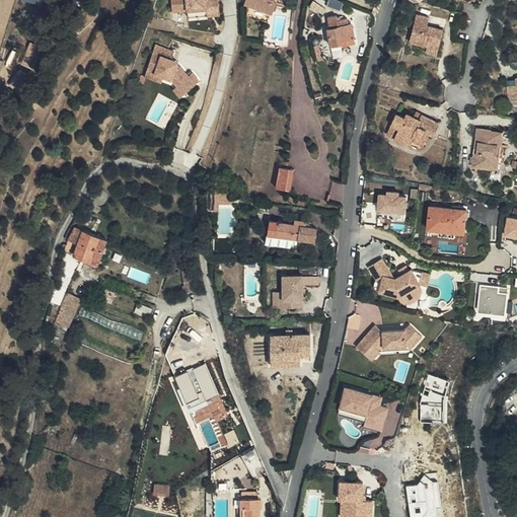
[(169,14),(186,12),(204,10),(204,8),(216,6),(215,0),(173,0),(167,1),(169,14)]
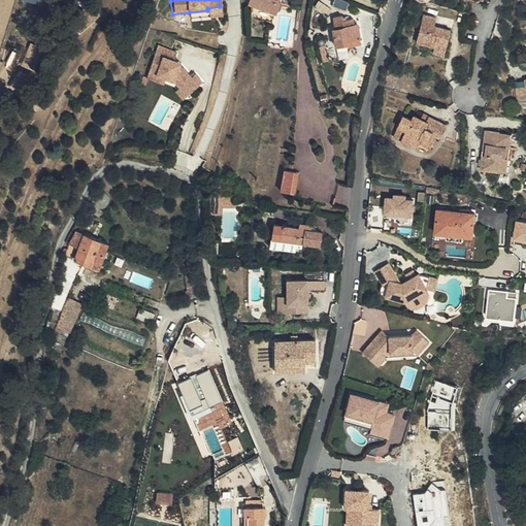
[(249,0),(249,2),(273,11),(275,12),(280,2),(277,1),(277,0),(249,0)]
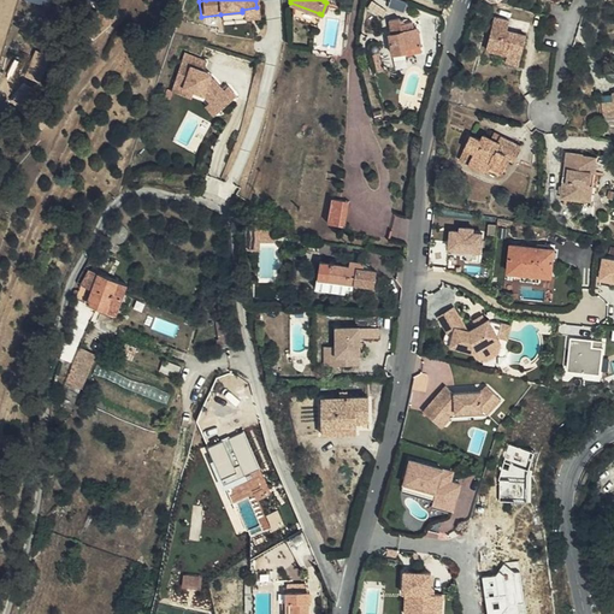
[(396,0),(390,0),(388,7),(403,13),(407,4),(396,0)]
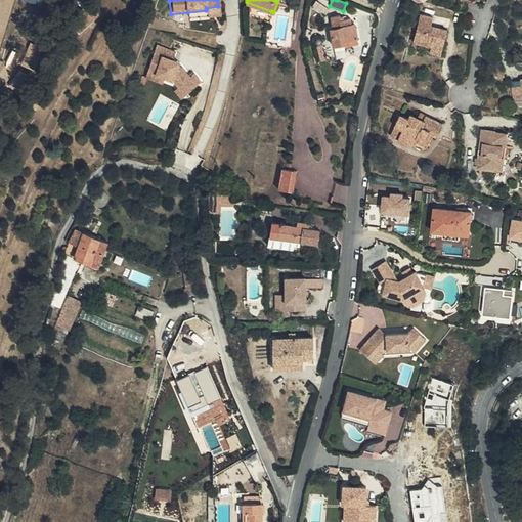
[(271,11),(247,2),(247,13),(267,20),(271,11)]
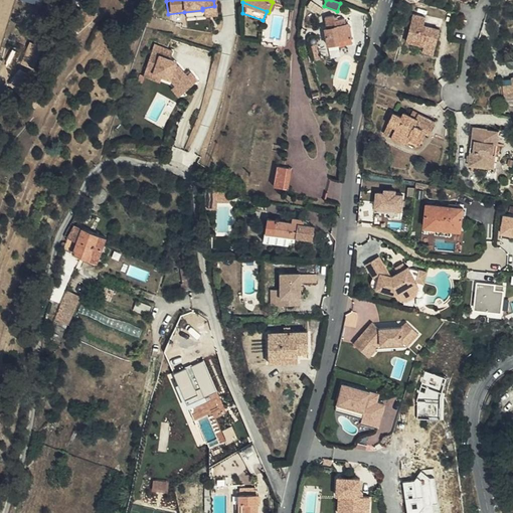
[(202,10),(184,12),(184,19),(215,15),(214,6),(202,8),(202,10)]
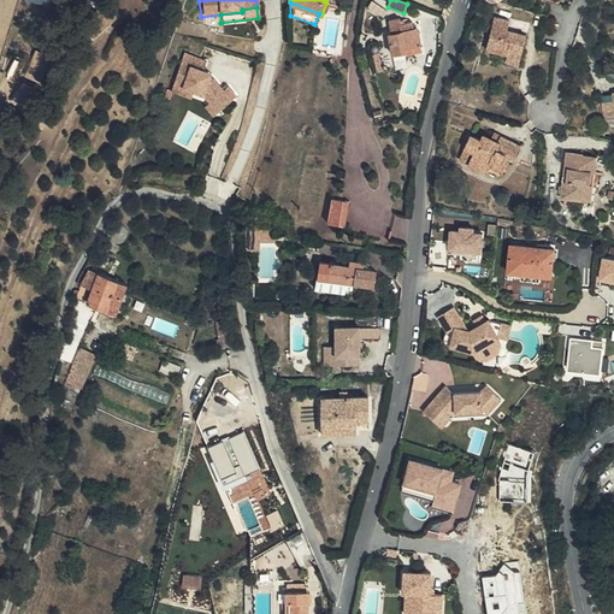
[(518,66),(525,37),(506,33),(508,23),(493,19),(484,51),(506,55),(503,63),(518,66)]
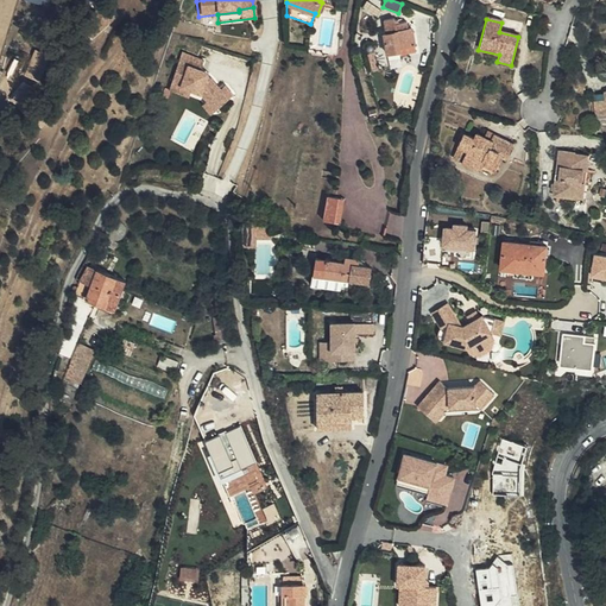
[(414,49),(410,29),(393,31),(392,25),(380,27),(385,56),(414,49)]
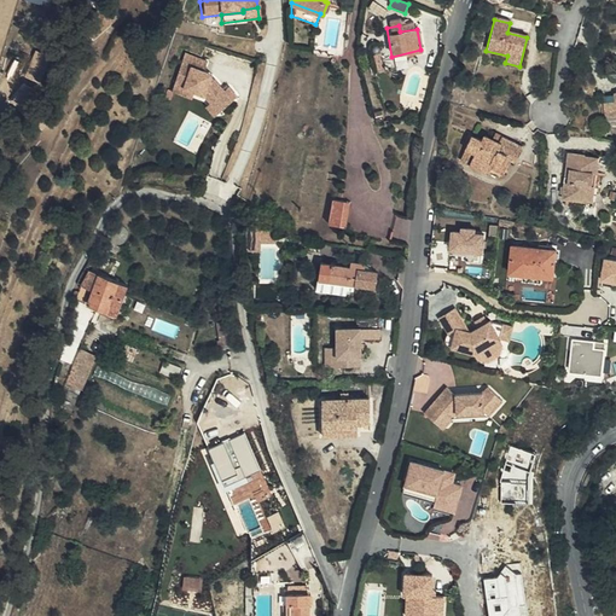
[(35,81),(48,58),(36,52),(24,75),(35,81)]
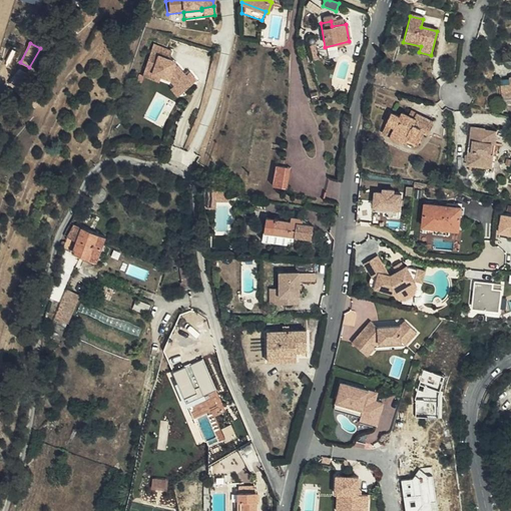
[(168,63),(170,55),(152,49),(148,60),(167,66),(168,63)]
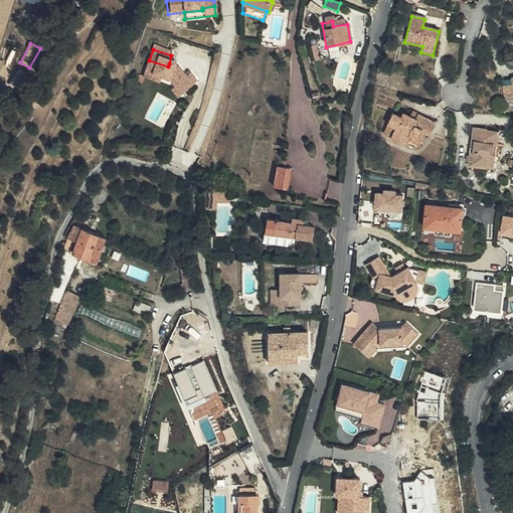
[(168,66),(149,60),(145,75),(153,77),(154,76),(161,78),(171,81),(172,86),(174,83),(179,94),(192,86),(188,76),(183,78),(178,69),(174,68),(168,66)]
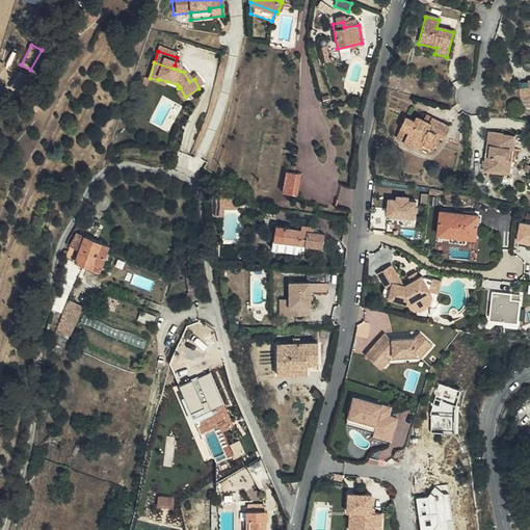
[(158,80),(150,78),(148,83),(164,88),(166,81),(159,79),(158,80)]
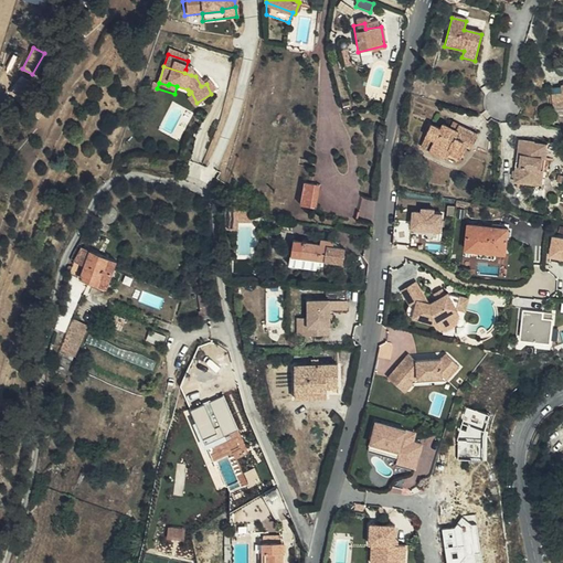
[(197,103),(191,92),(189,94),(184,96),(190,106),(197,103)]
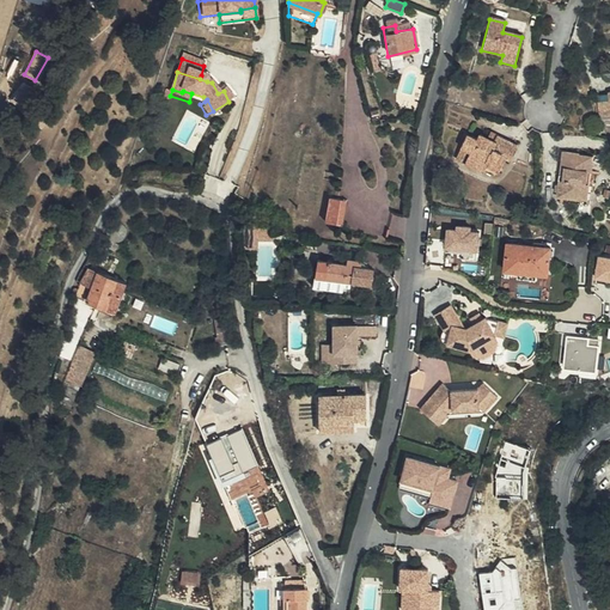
[(609,120),(609,119),(608,99),(597,102),(598,122),(609,121),(609,120)]
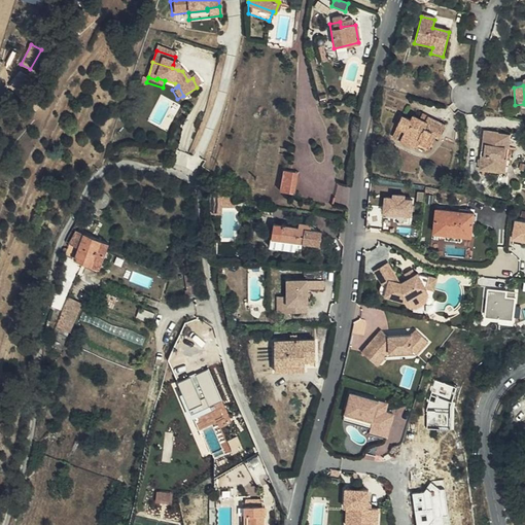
[(425,123),(428,116),(423,114),(420,119),(425,123)]
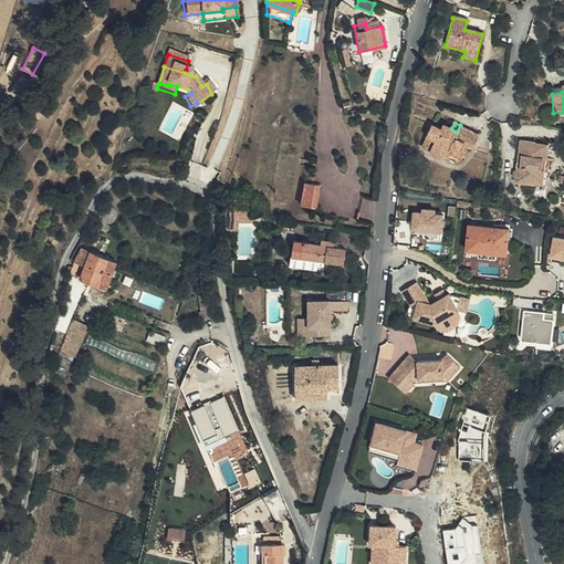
[(479,135),(460,125),(457,132),(451,128),(442,124),(440,129),(431,124),(421,143),(430,147),(428,150),(460,167),(469,148),(472,149),(479,135)]
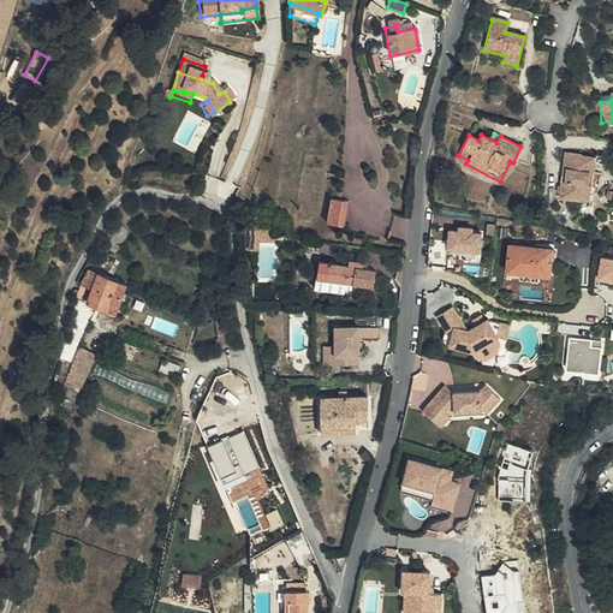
[(588,203),(595,158),(565,153),(559,200),(588,203)]
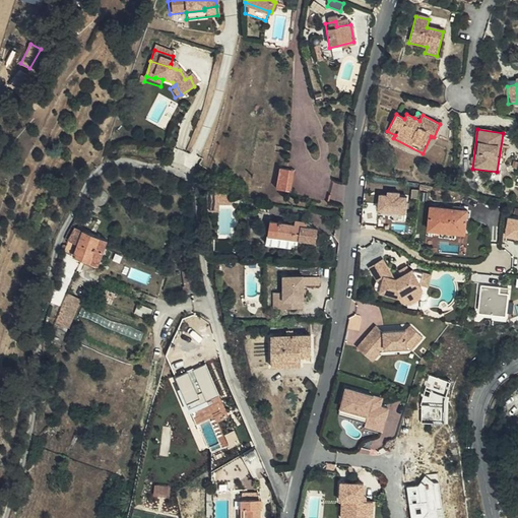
[(279,168),(276,189),(292,191),(295,170),(279,168)]
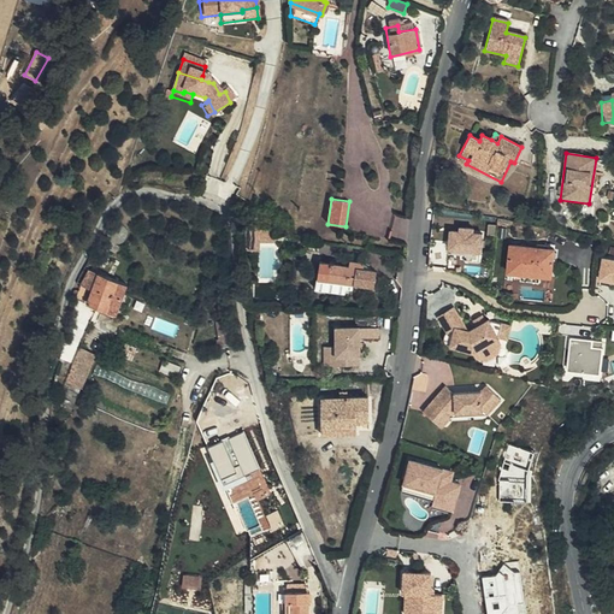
[(235,206),(244,211),(247,205),(237,200),(235,206)]
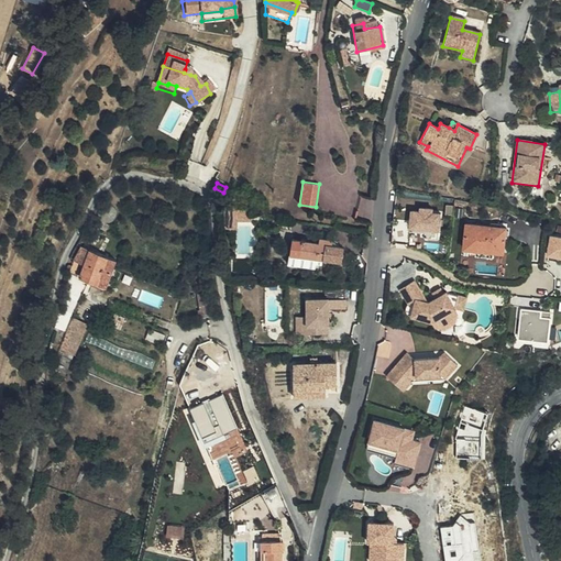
[(411,211),(409,229),(440,232),(441,215),(433,213),(433,210),(420,208),(419,212),(411,211)]
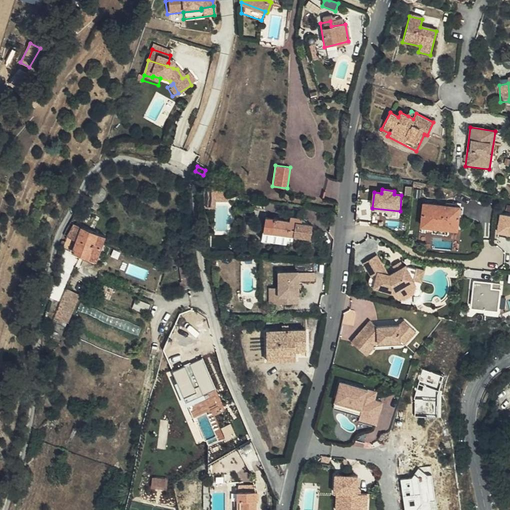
[(457,232),(459,209),(424,205),(421,232),(432,233),(432,234),(448,236),(448,231),(457,232)]
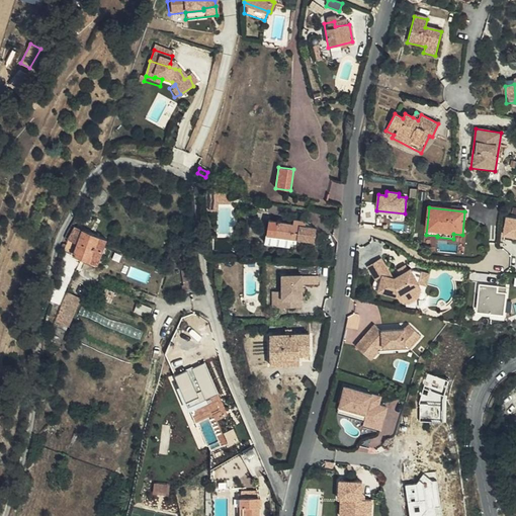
[(515,219),(506,218),(504,237),(515,238),(515,219)]
